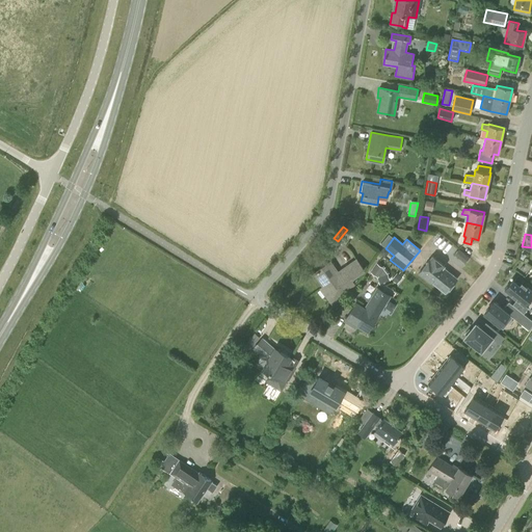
[(470,258),(459,249),(454,257),(464,264),(470,258)]
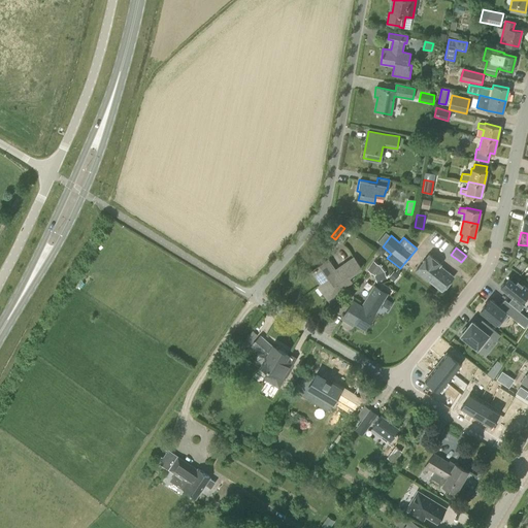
[(427,281),(428,279),(439,265),(441,263),(429,254),(415,271),(427,281)]
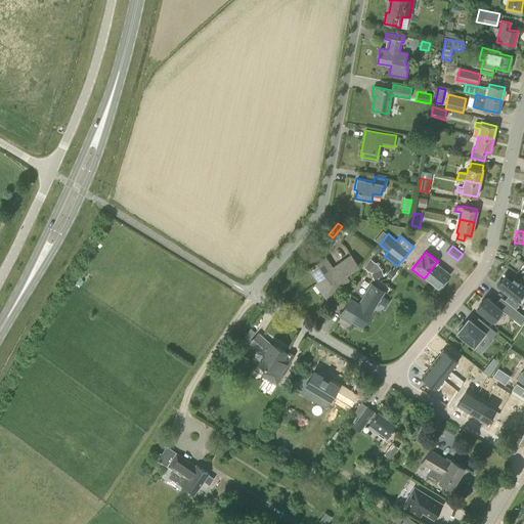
[(346,275),(358,266),(350,255),(333,268),(325,257),(309,268),(322,288),(319,290),(326,300),(334,295),(332,292),(348,279),(346,275)]
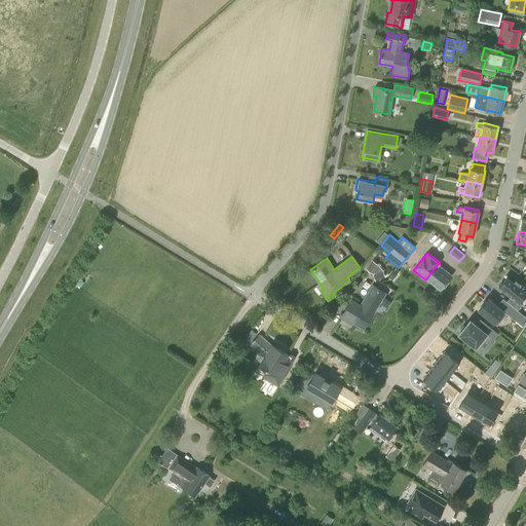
[(376,262),(372,260),(366,269),(371,272),(372,274),(375,280),(385,276),(383,270),(378,265),(376,262)]
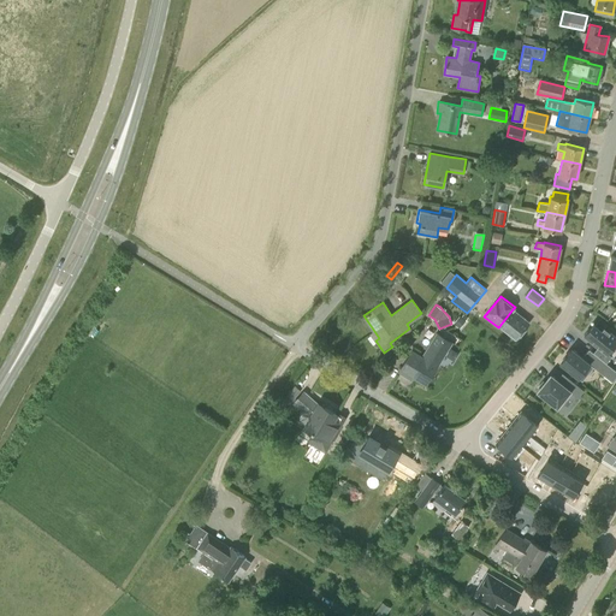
[(513,309),(499,326),(516,338),(529,321),(513,309)]
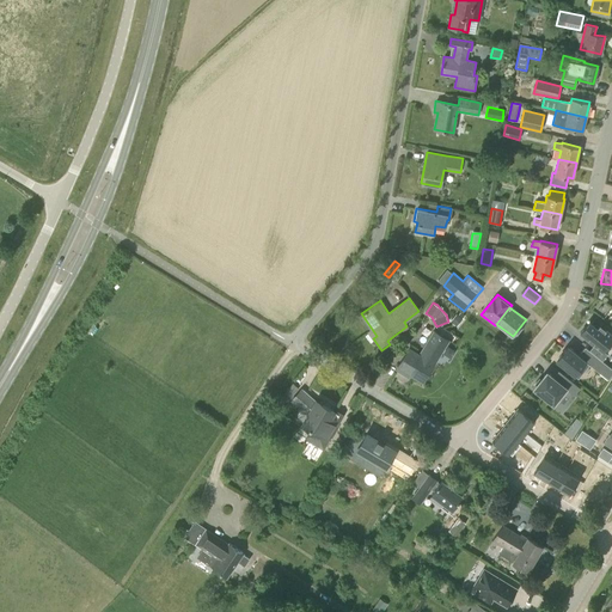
[(598,326),(589,320),(579,334),(587,340),(588,338),(593,343),(592,344),(593,344),(589,350),(603,360),(607,354),(604,350),(611,340),(611,332),(606,329),(599,324),(598,326)]
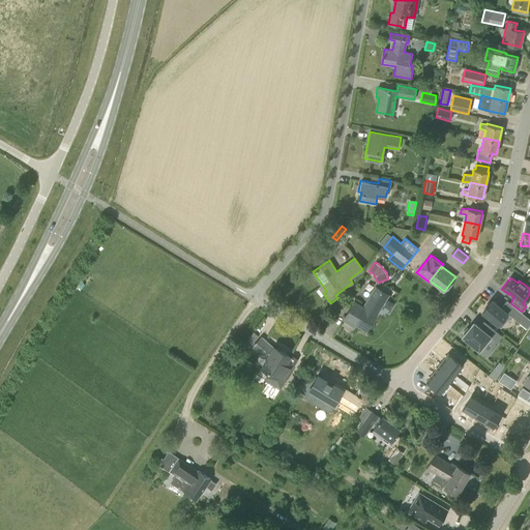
[(365,330),(388,294),(376,287),(363,307),(354,301),(343,320),(353,326),(355,323),(365,330)]
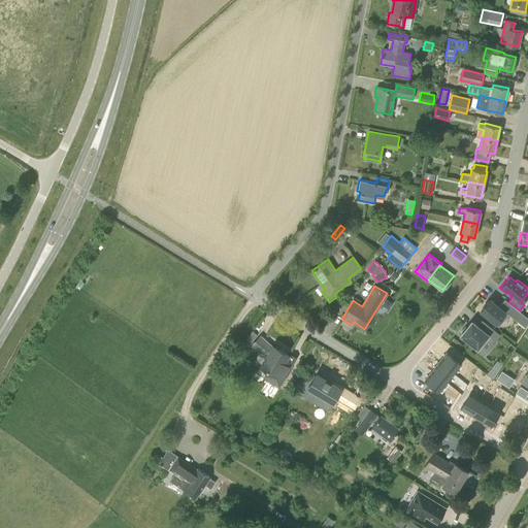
[(499,305),(490,297),(480,310),(495,324),(499,326),(508,315),(525,328),(527,323),(527,318),(504,299),(499,305)]
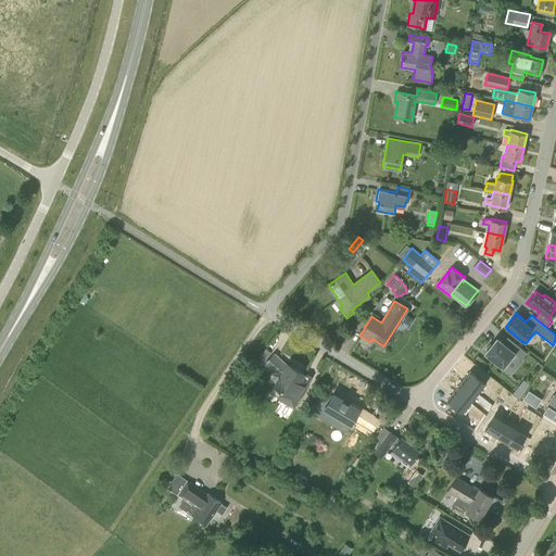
[(527,352),(507,337),(503,342),(496,338),(483,354),(503,369),(504,368),(505,369),(516,355),(521,359),(527,352)]
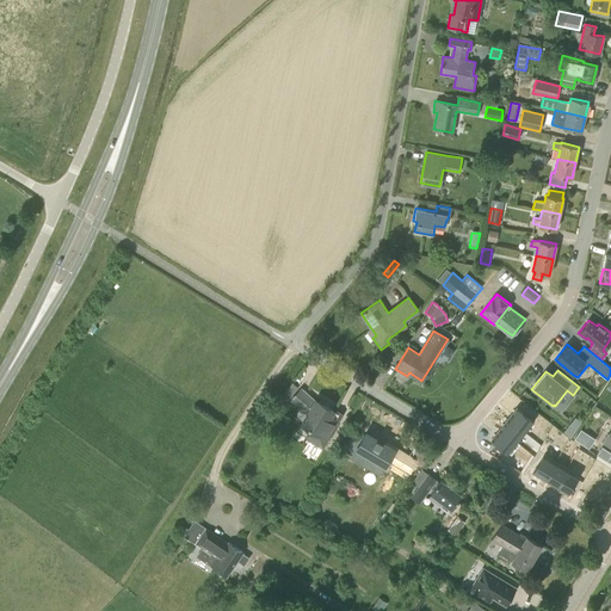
[(290,397),(298,388),(292,383),(284,392),(290,397)]
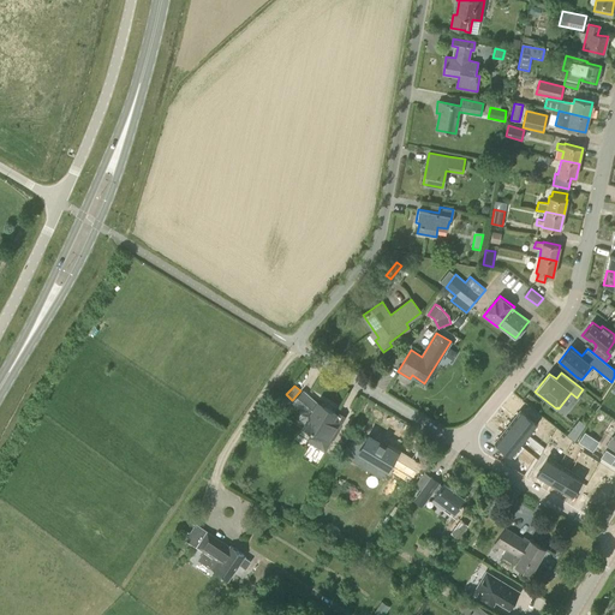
[(303,392),(293,402),(303,411),(305,408),(311,415),(304,427),(320,435),(315,443),(324,449),(332,437),(333,439),(339,430),(336,429),(340,423),(332,418),(335,412),(318,402),(317,404),(303,392)]
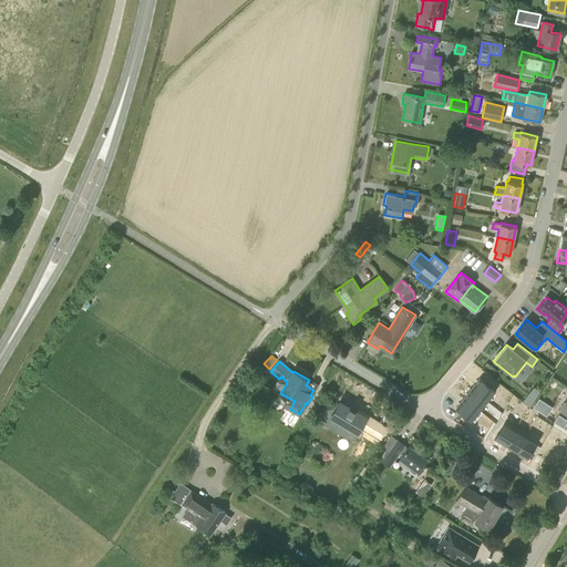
[(480,378),(472,388),(487,401),(495,391),(480,378)]
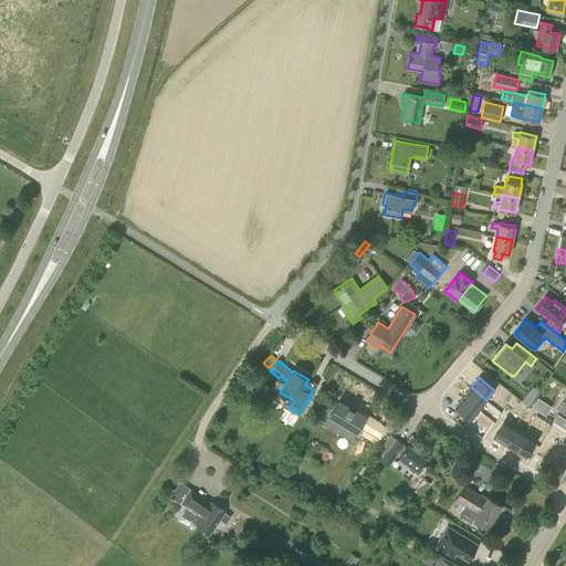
[(471,387),(463,397),(479,409),(486,400),(471,387)]
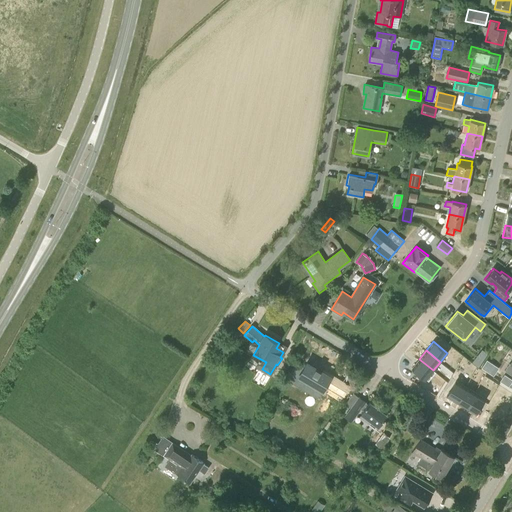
[(478,367),(483,360),(477,355),(472,362),(478,367)]
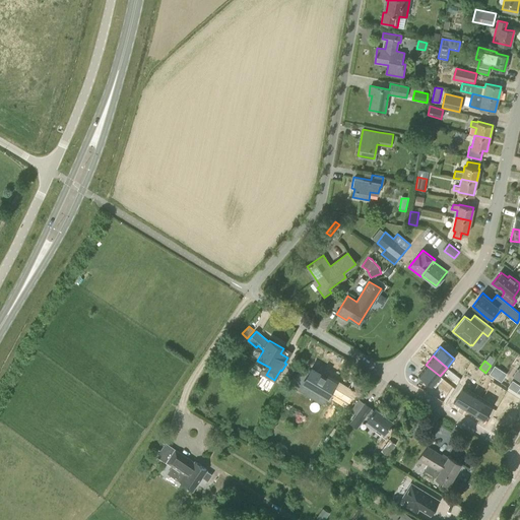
[(504,368),(497,364),(494,369),(501,374),(504,368)]
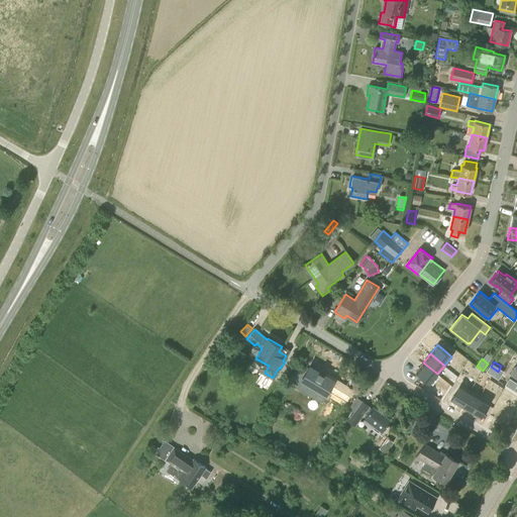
[(423,363),(416,371),(430,383),(437,374),(423,363)]
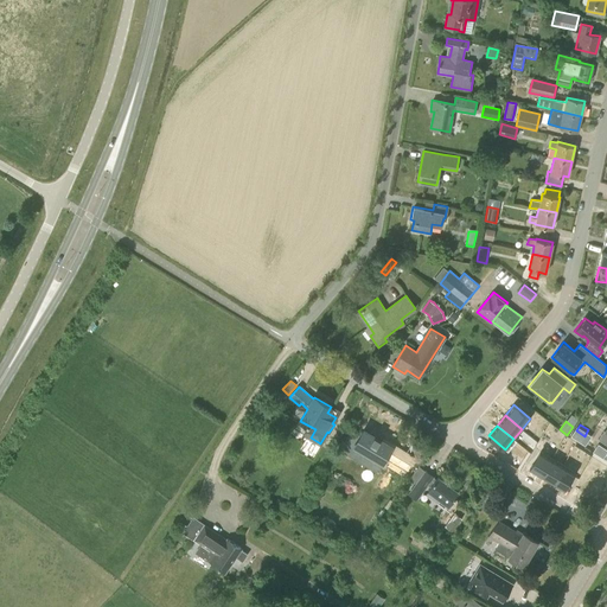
[(356,446),(381,461),(385,454),(407,467),(414,457),(394,445),(391,447),(364,430),(360,436),(350,430),(340,447),(351,453),(356,446)]
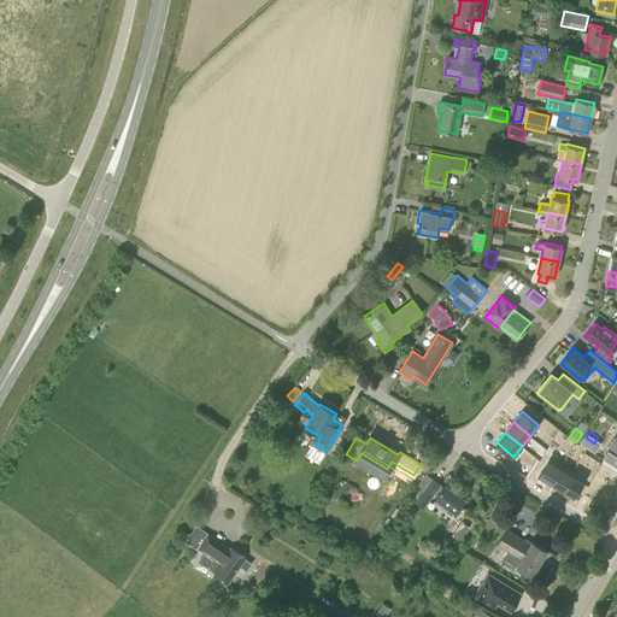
[(550,458),(538,477),(550,483),(560,465),(550,458)]
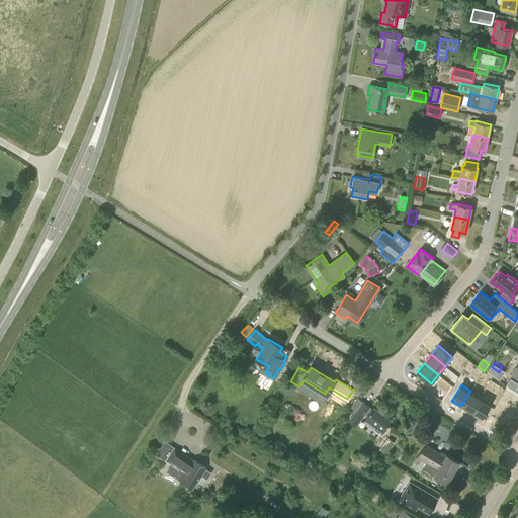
[(470,391),(461,406),(471,412),(481,397),(470,391)]
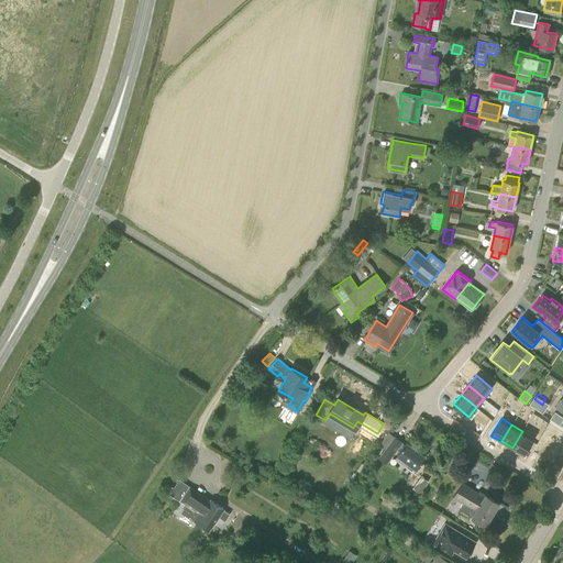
[(522,431),(512,448),(522,454),(532,437),(522,431)]
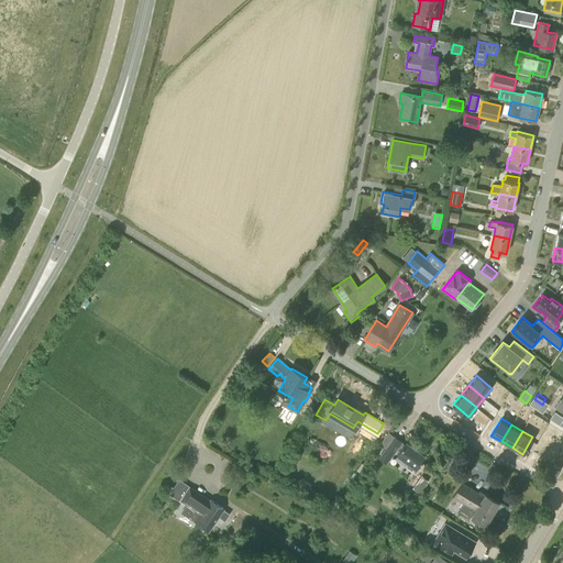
[(404,444),(401,443),(403,441),(395,435),(385,449),(394,455),(397,450),(399,452),(397,454),(416,467),(424,455),(406,442),(404,444)]
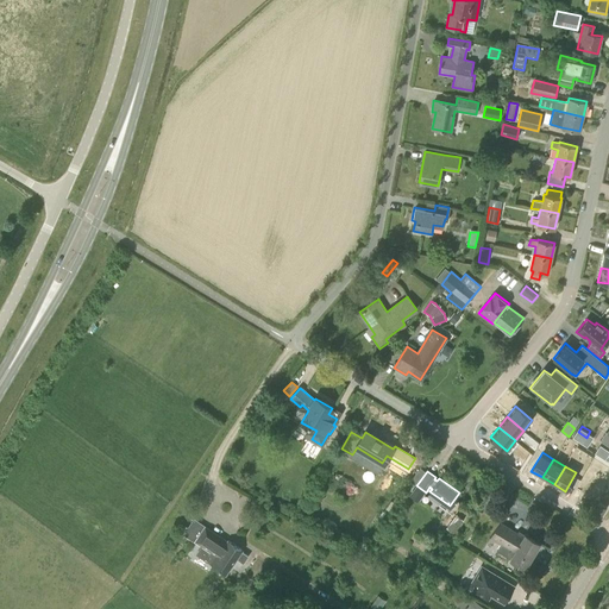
[(498,491),(491,488),(483,500),(490,504),(498,491)]
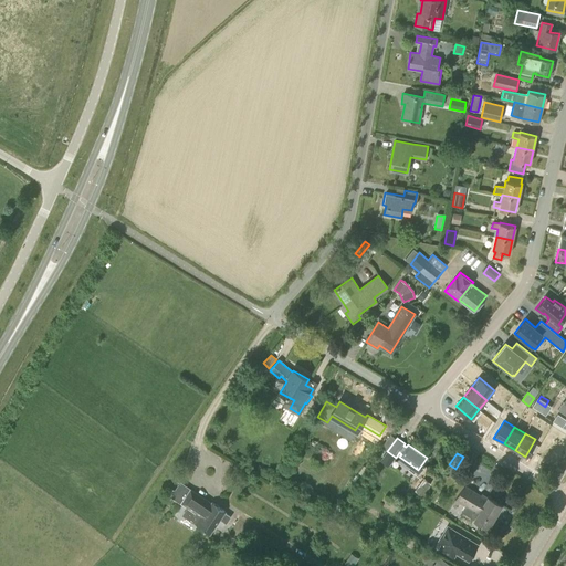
[(564,471),(557,467),(552,477),(558,480),(564,471)]
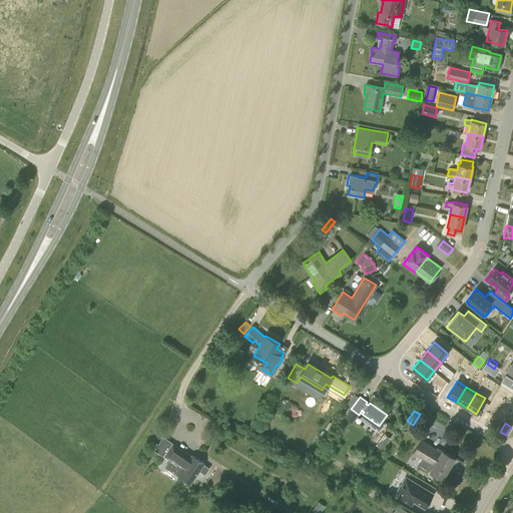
[(436,448),(421,439),(411,456),(415,458),(416,456),(421,459),(418,464),(442,478),(454,458),(436,447),(436,448)]
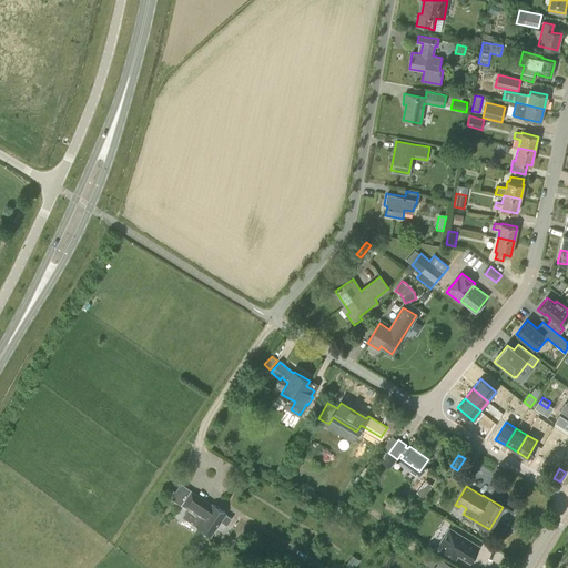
[(220,520),(227,525),(232,518),(225,514),(225,513),(212,504),(212,505),(191,492),(182,505),(201,518),(196,525),(211,535),(220,520)]
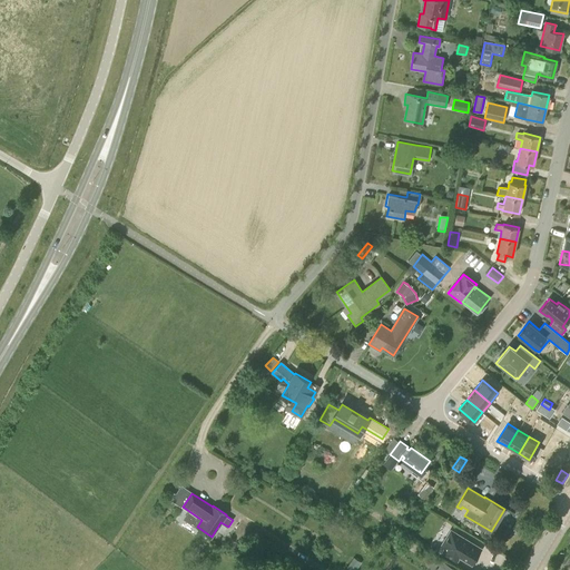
[(412,524),(406,521),(401,531),(406,534),(412,524)]
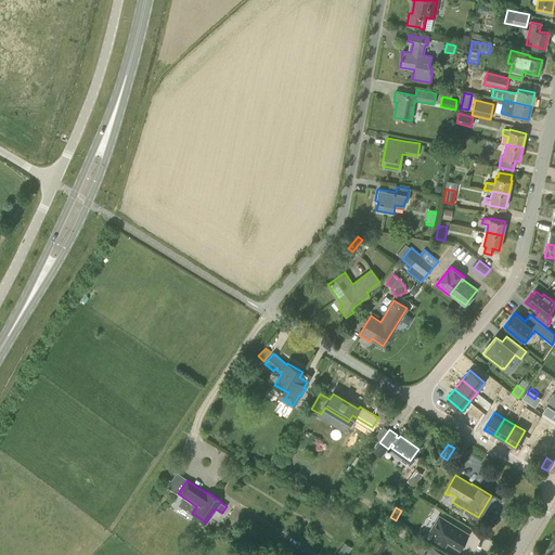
[(459,551),(468,533),(439,515),(429,532),(433,534),(429,539),(441,545),(443,541),(459,551)]
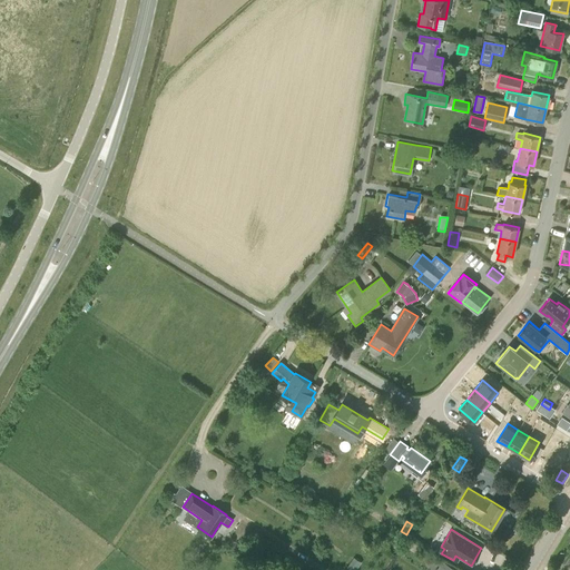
[(458,569),(459,569),(436,557),(433,562),(440,566),(436,569),(458,569)]
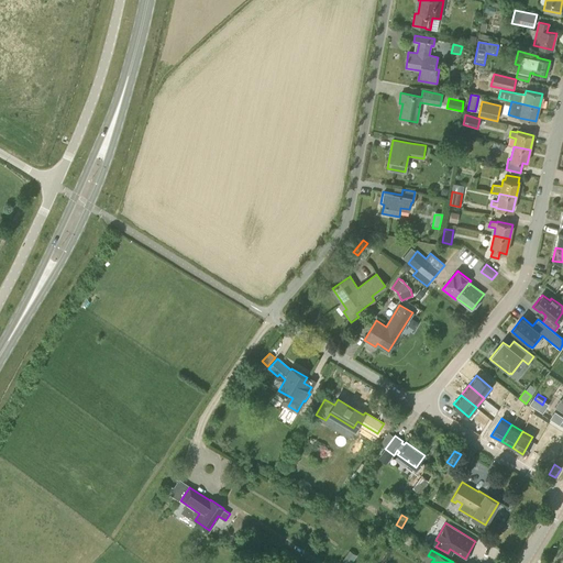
[(349,562),(355,555),(349,551),(340,562),(349,562)]
